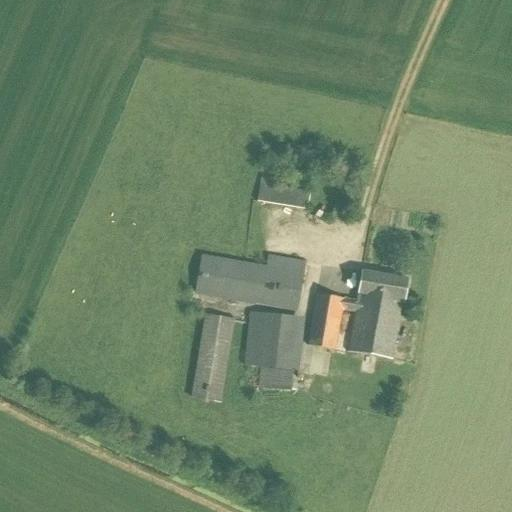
[(307,211),(310,192),(274,187),(275,179),(260,177),(256,203),(307,211)]
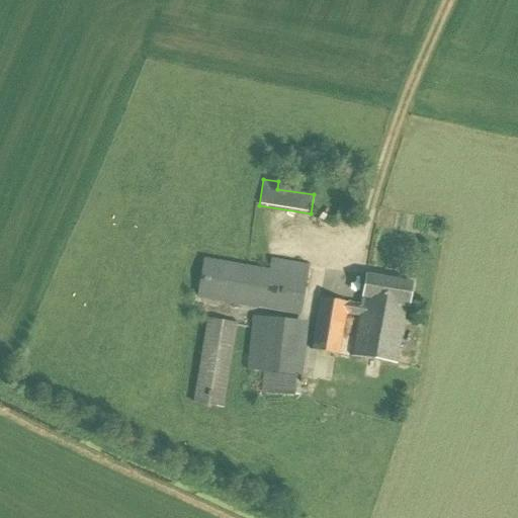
[(268,269),(203,258),(196,298),(300,317),(308,276),(309,265),(270,259),(268,269)]
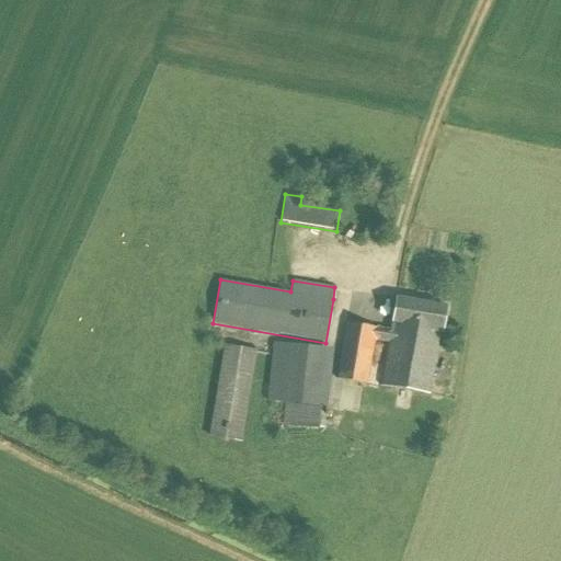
[(442,332),(445,307),(396,299),(391,324),(390,330),(375,328),(346,324),(335,379),(368,385),(375,342),(388,343),(380,388),(430,396),(441,332),(442,332)]
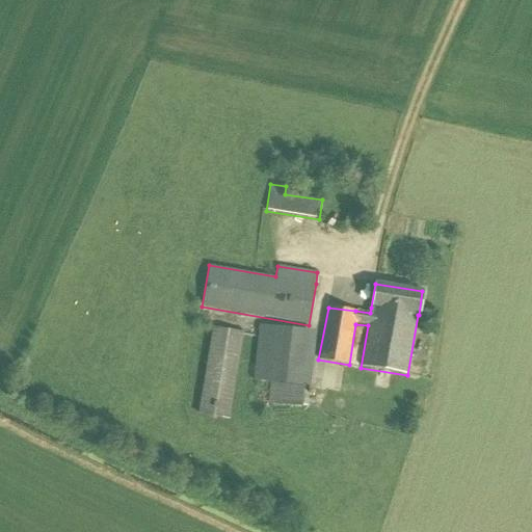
[(310,388),(315,330),(259,325),(253,380),(270,382),(268,403),(307,407),(309,388),(310,388)]
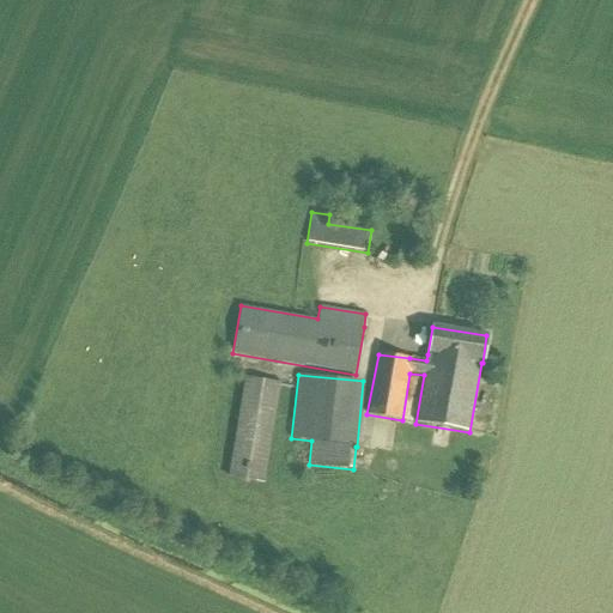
[(263,484),(280,383),(244,378),(228,479),(263,484)]
